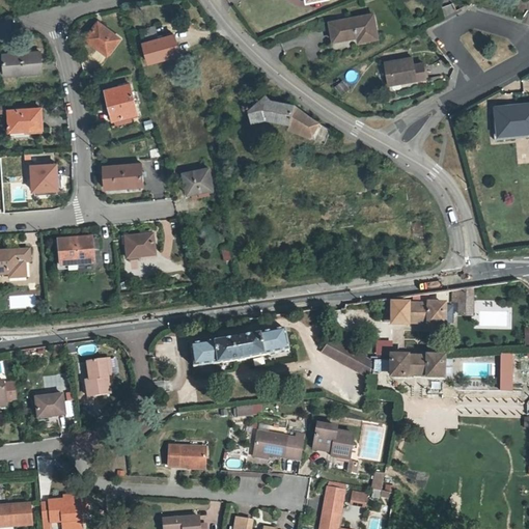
[(328,18),(330,34),(353,33),(353,36),(374,35),(371,15),(328,18)]
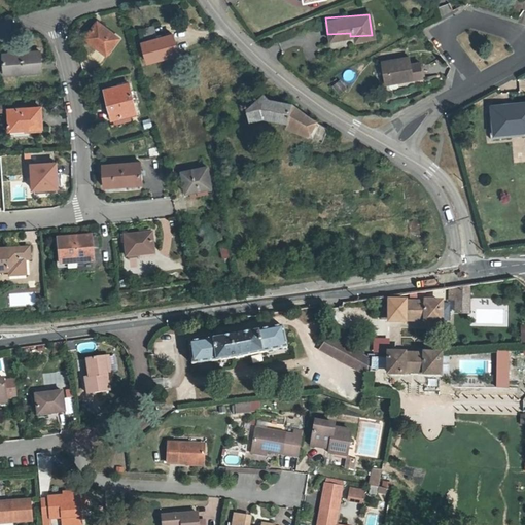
[(85,36),(94,44),(93,46),(102,55),(114,39),(97,24),(85,36)]
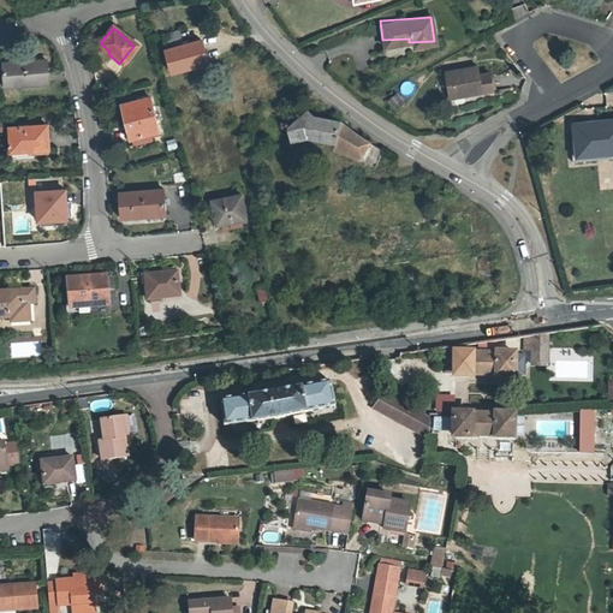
[(206,59),(198,37),(165,48),(171,71),(206,59)]
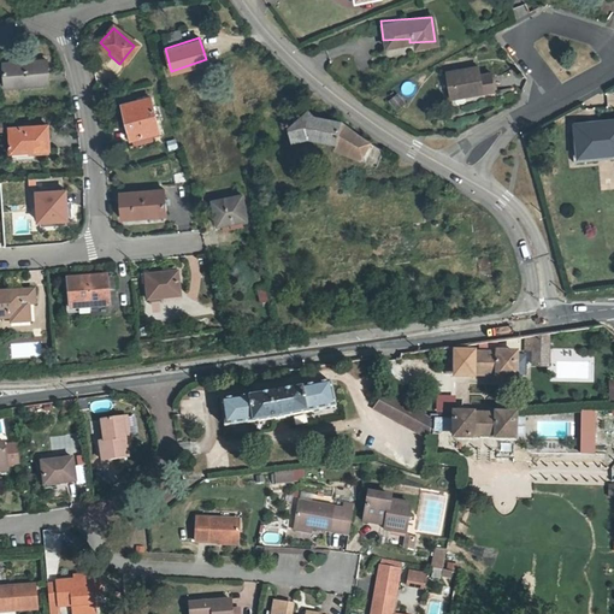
[(47,76),(46,54),(4,57),(5,78),(47,76)]
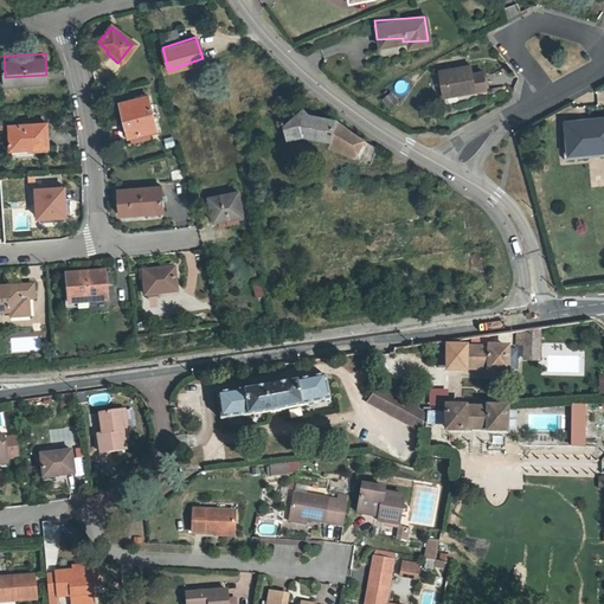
[(471,78),(471,70),(437,72),(438,98),(482,96),(481,78),(471,78)]
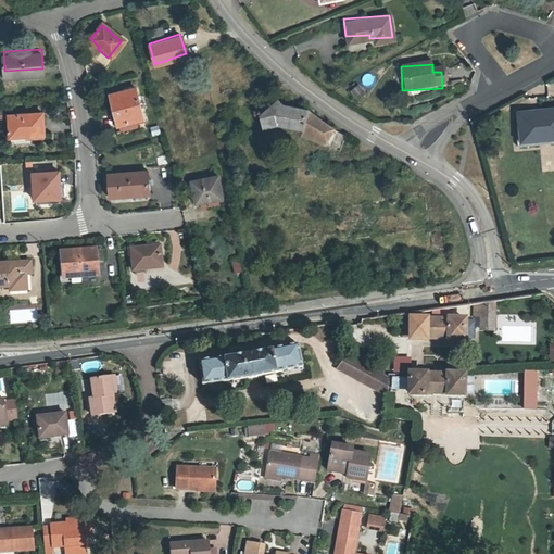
[(133,86),(112,91),(116,112),(111,113),(114,123),(140,116),(133,86)]
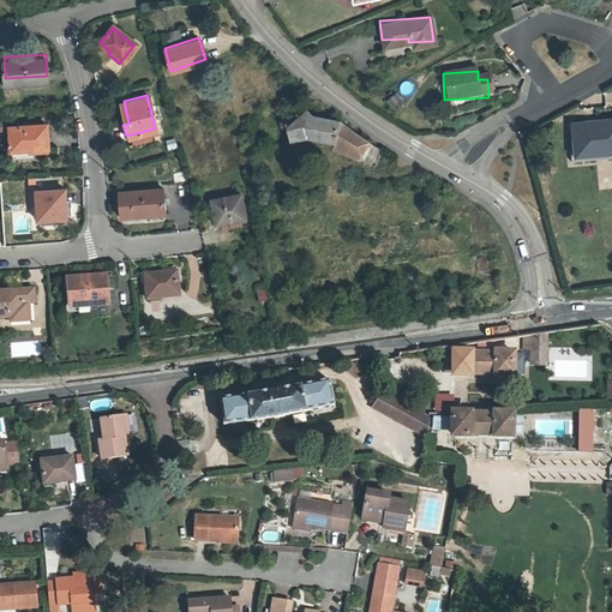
[(118,102),(123,125),(129,124),(124,101),(118,102)]
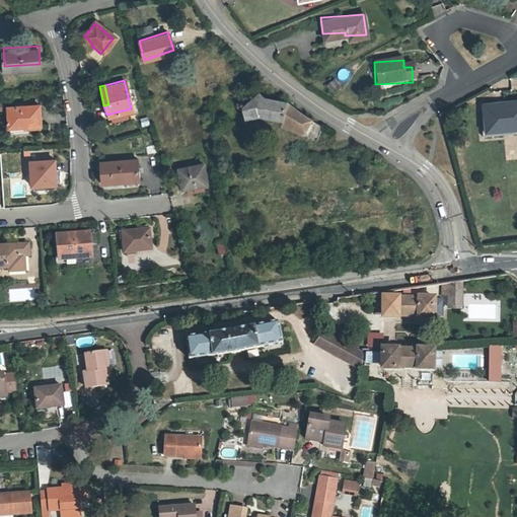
[(267,97),(265,99),(257,92),(241,104),(244,117),(256,116),(280,120),(280,124),(314,136),(320,124),(299,111),(286,99),(267,97)]
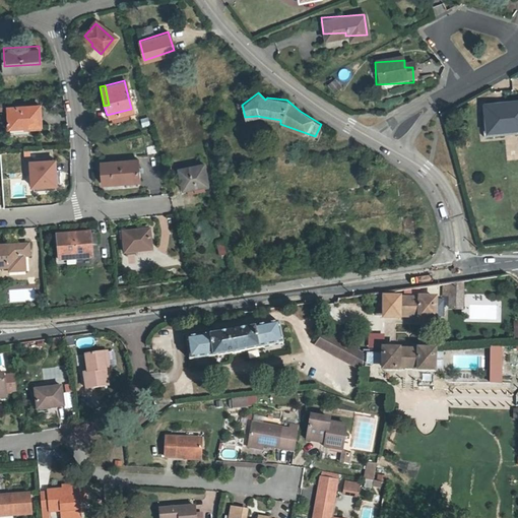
[(517,96),(487,100),(488,111),(483,111),(483,132),(517,131),(517,96)]
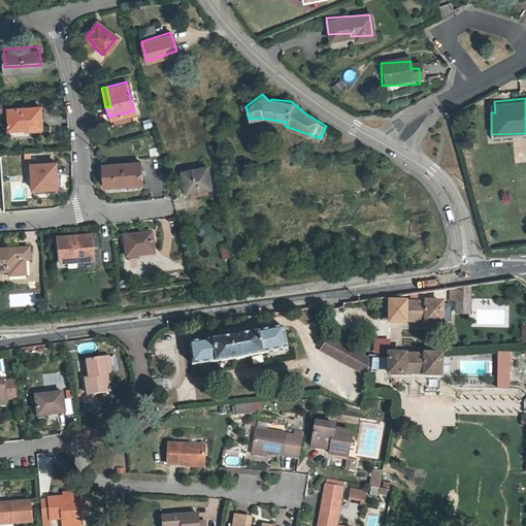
[(40,125),(39,102),(6,104),(8,127),(40,125)]
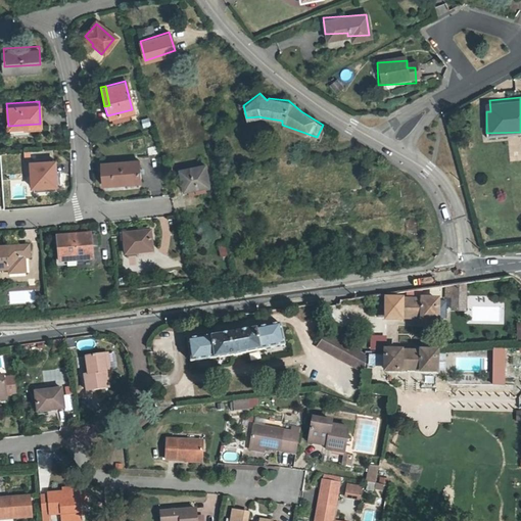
[(58,182),(56,156),(33,158),(34,184),(58,182)]
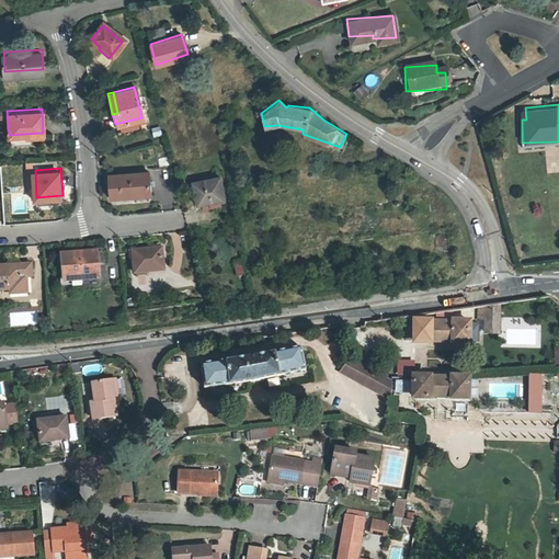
[(146,194),(145,171),(105,173),(105,196),(146,194)]
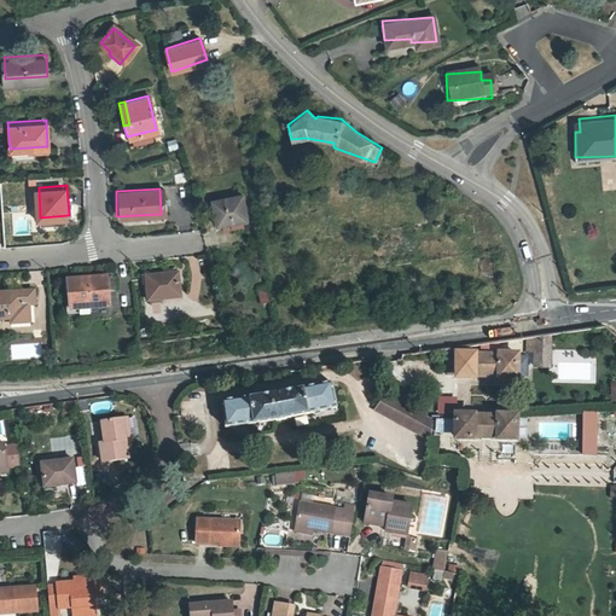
[(244,220),(239,195),(209,201),(214,226),(244,220)]
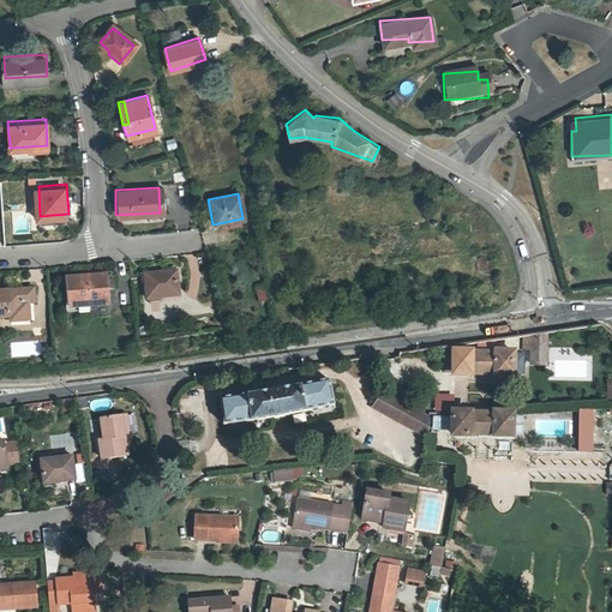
[(173,286),(172,267),(142,269),(144,294),(159,293),(159,288),(173,286)]
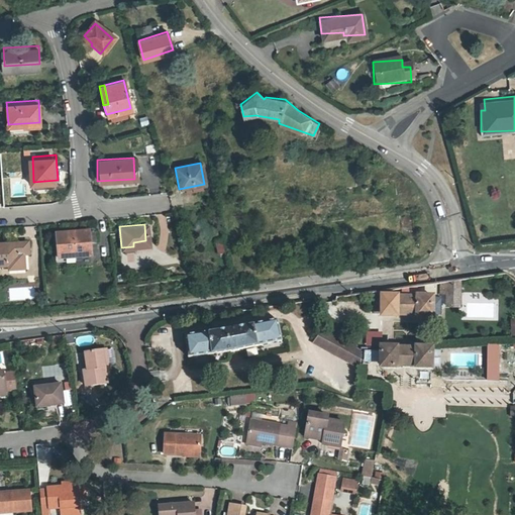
[(88,253),(87,229),(54,231),(56,256),(88,253)]
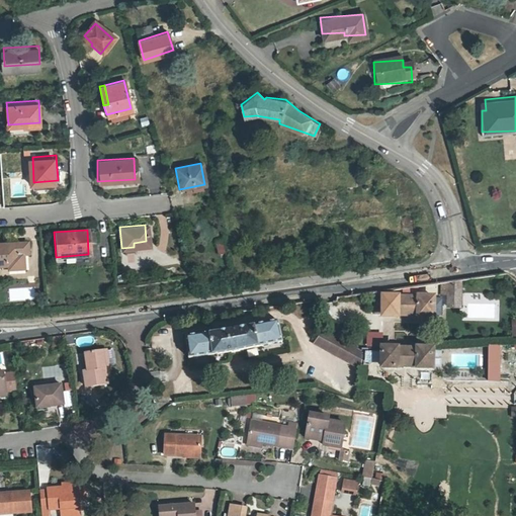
[(0,263),(20,262),(19,251),(27,250),(27,238),(0,239),(0,263)]
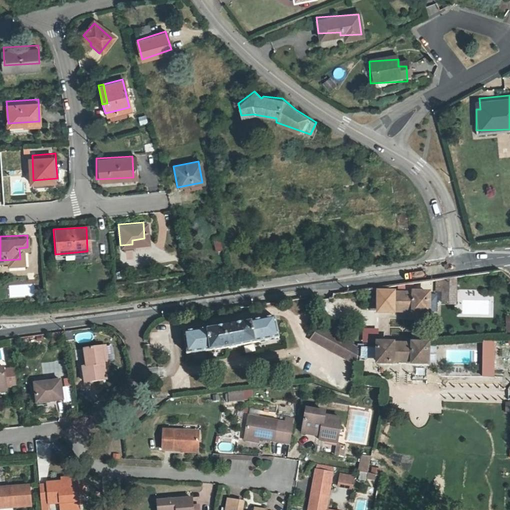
[(220,238),(211,239),(212,250),(221,249),(220,238)]
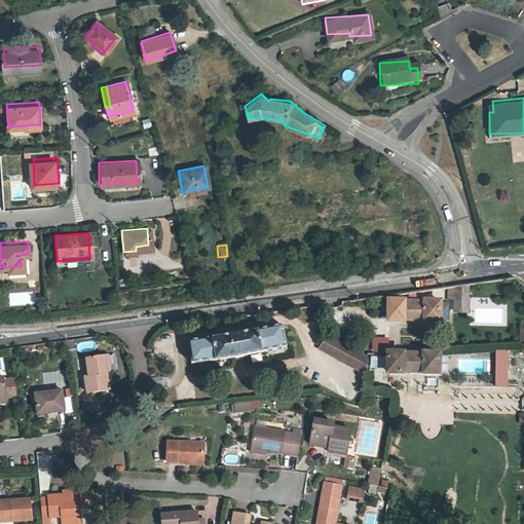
[(465,297),(451,297),(451,310),(465,310),(465,297)]
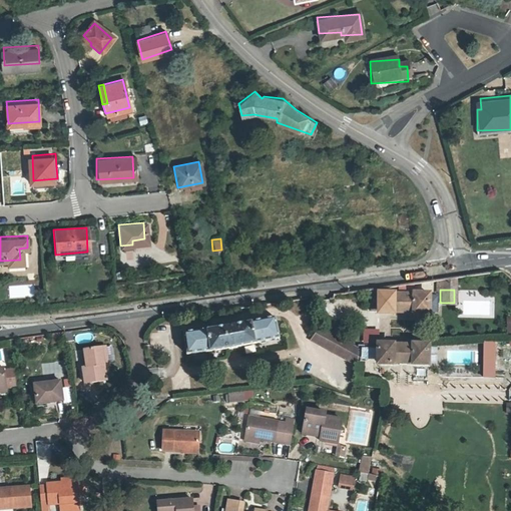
[(427,292),(377,291),(377,311),(427,311),(427,292)]
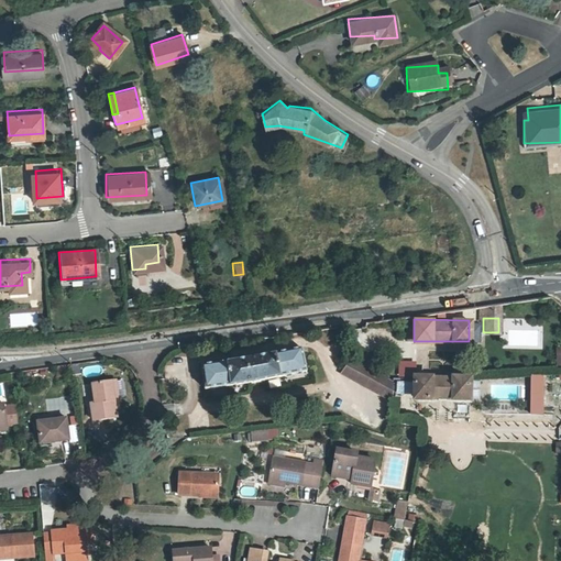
[(404,320),(403,339),(414,339),(414,320),(404,320)]
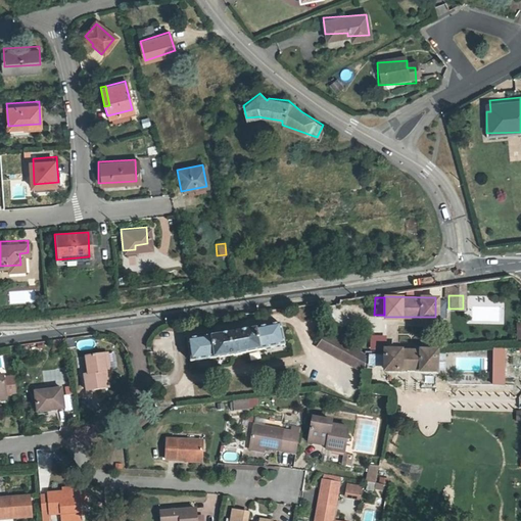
[(222,334),(186,339),(190,361),(234,356),(235,357),(242,357),(242,354),(285,346),(280,324),(240,331),(222,334)]
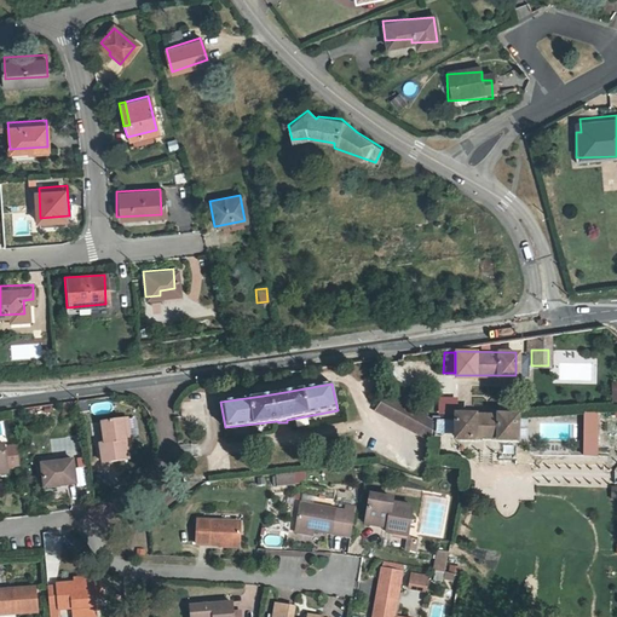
[(387,395),(375,409),(431,440),(431,417),(387,395)]
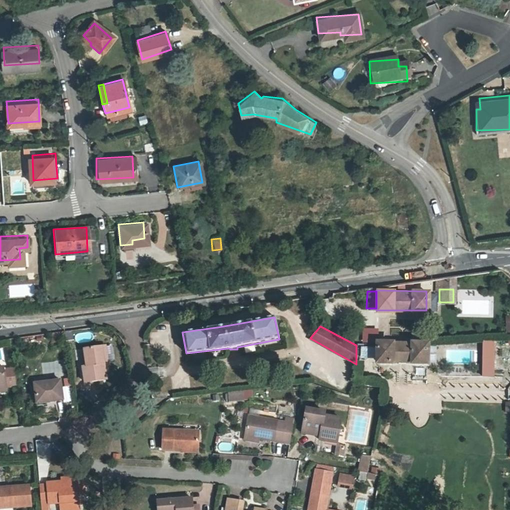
[(359,339),(374,340),(374,327),(359,327),(359,339)]
